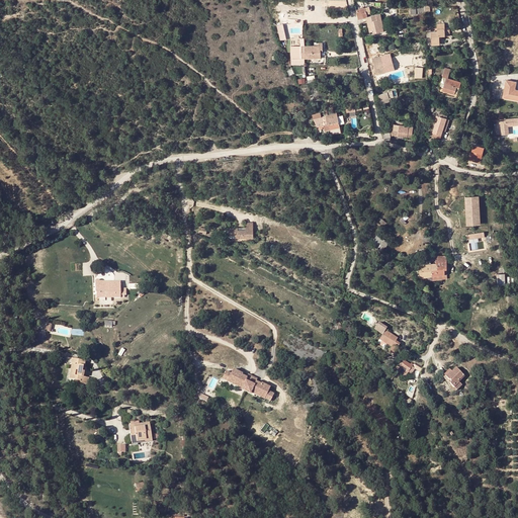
[(416,8),(416,13),(424,13),(424,11),(424,5),(415,5),(415,8),(416,8)]
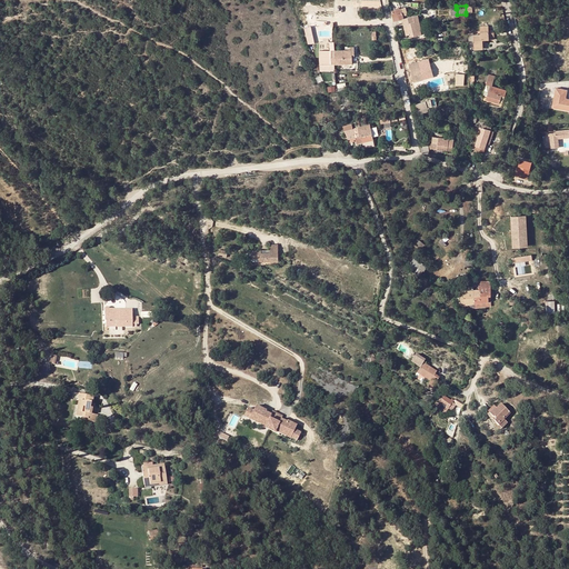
[(407,8),(391,10),(393,21),(402,20),(406,35),(408,35),(411,33),(412,37),(421,35),(418,16),(409,17),(407,8)]
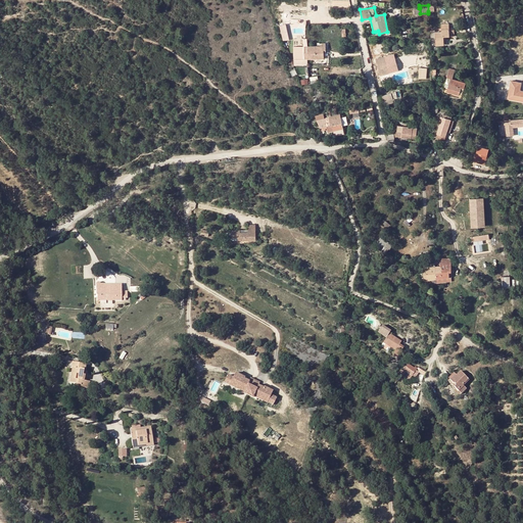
[(448,36),(448,29),(448,28),(448,24),(441,24),(441,32),(435,32),(435,45),(443,45),(443,39),(443,36),(445,36),(448,36)]
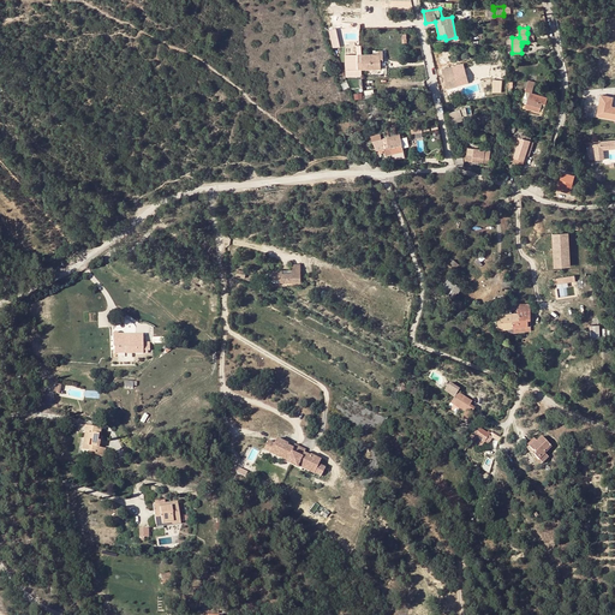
[(376,55),(374,55),(366,55),(364,55),(364,51),(360,51),(360,55),(358,55),(358,70),(380,70),(380,61),(380,58),(383,58),(383,51),(376,51),(376,55)]
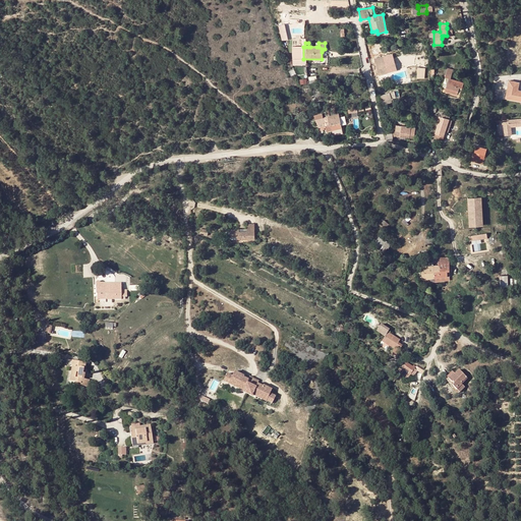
[(383,56),(373,58),(379,74),(388,72),(387,69),(390,68),(387,59),(384,60),(383,56)]
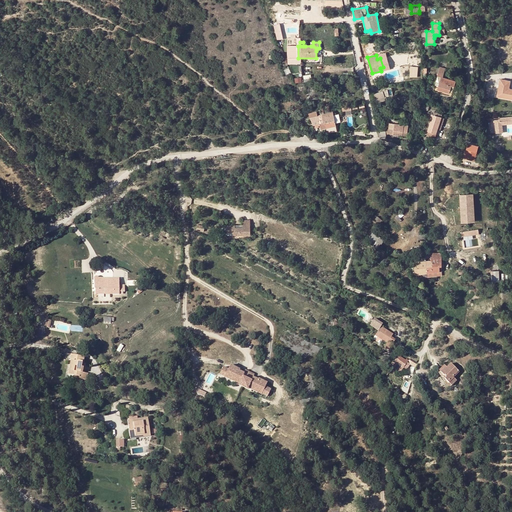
[(410,77),(418,77),(418,66),(410,66),(410,77)]
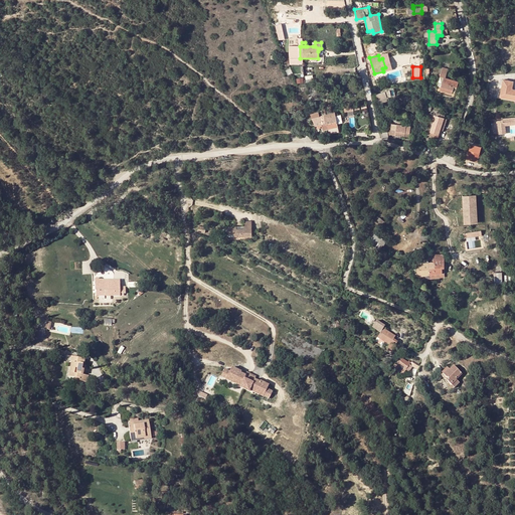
[(452,93),(454,87),(457,87),(459,81),(446,77),(448,68),(443,67),(440,76),(443,77),(440,91),(451,94),(452,93)]
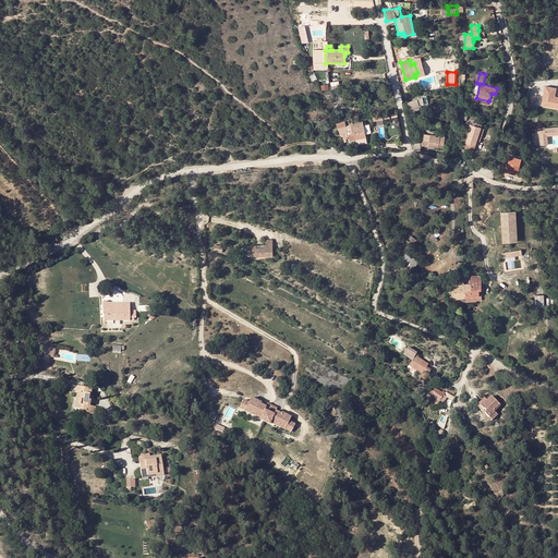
[(545,85),(542,105),(549,107),(549,105),(557,106),(557,98),(555,98),(555,96),(557,88),(545,85)]
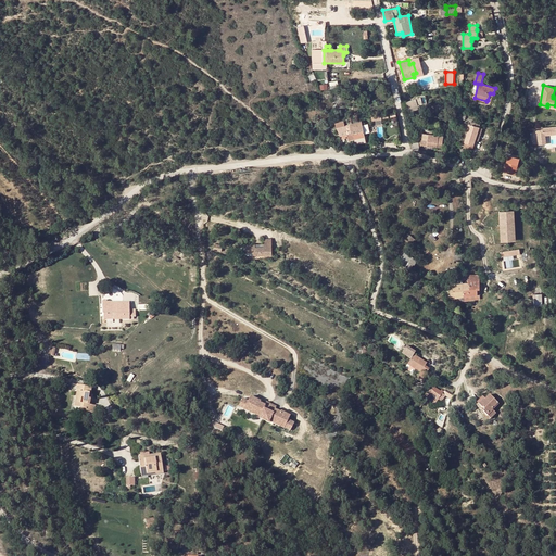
[(409,108),(418,105),(416,98),(407,101),(409,108)]
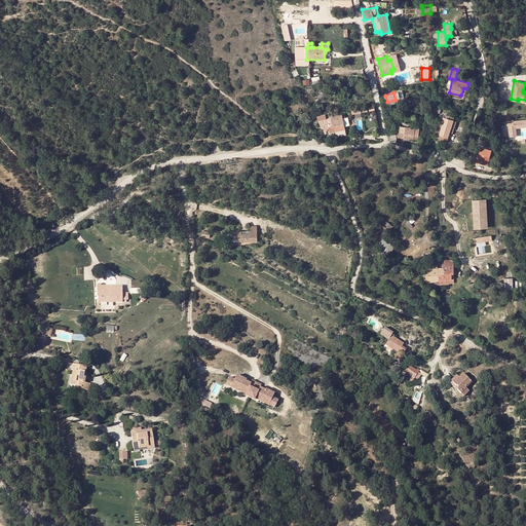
[(325,114),(317,116),(323,130),(327,129),(325,119),(326,119),(325,114)]
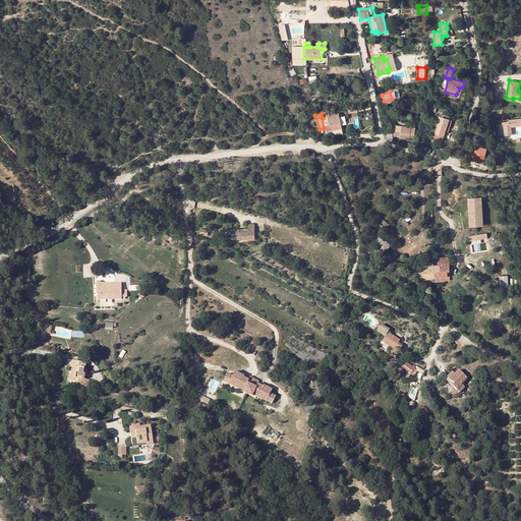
[(443,135),(445,130),(449,119),(450,116),(442,113),(436,132),(443,135)]
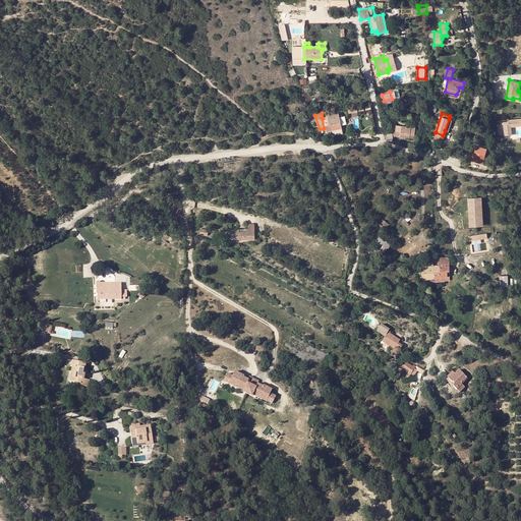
[(341,128),(340,122),(339,115),(338,114),(328,116),(330,125),(326,126),(327,131),(341,128)]
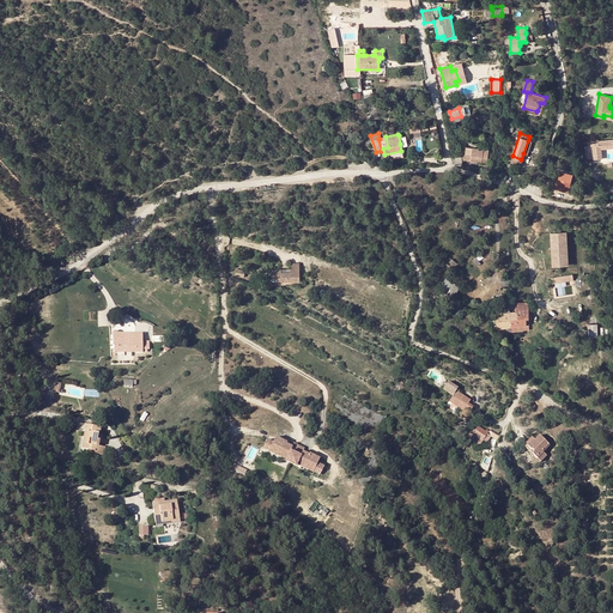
[(601,149),(612,147),(612,139),(593,141),(594,159),(602,159),(601,149)]
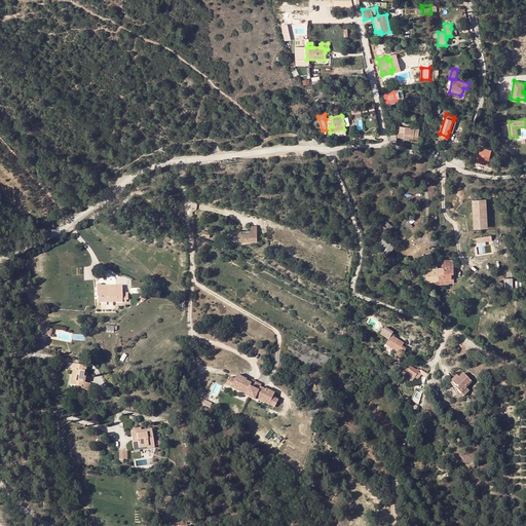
[(404,133),(399,133),(399,137),(418,140),(419,128),(405,126),(404,133)]
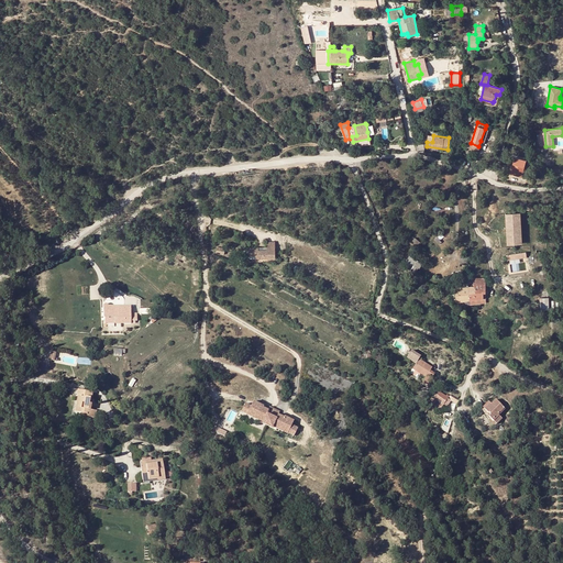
[(515,157),(514,164),(510,173),(521,176),(526,161),(515,157)]
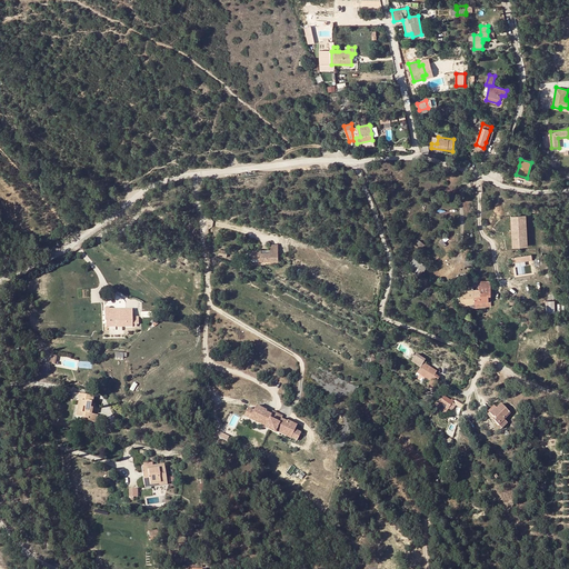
[(527,238),(525,213),(511,215),(513,239),(527,238)]
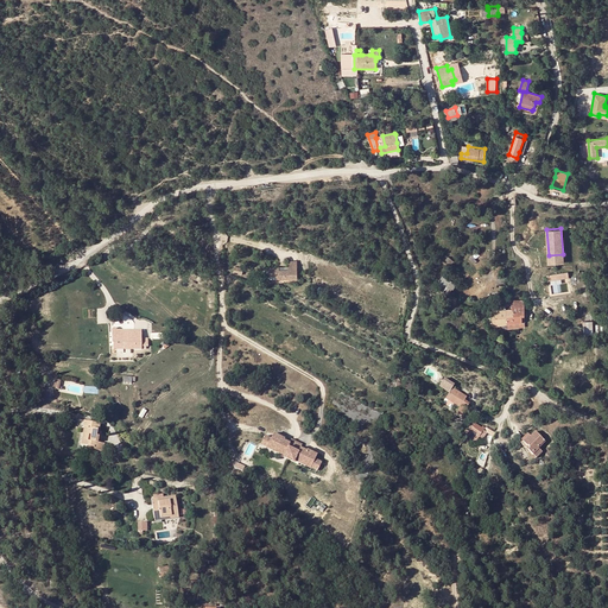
[(279,266),(270,266),(270,274),(277,273),(277,277),(298,277),(297,268),(289,268),(279,268),(279,266)]
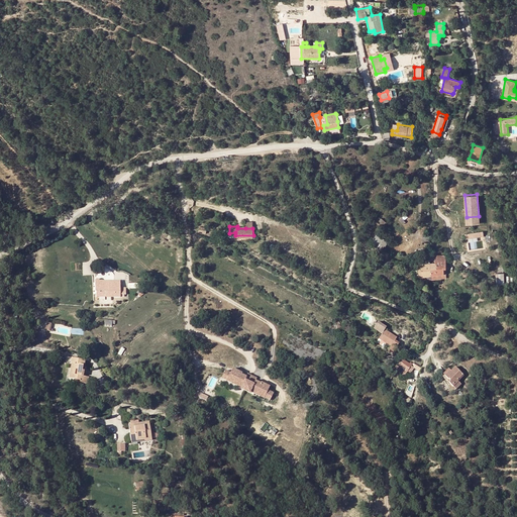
[(388,239),(377,233),(373,240),(377,243),(376,245),(382,249),(388,239)]
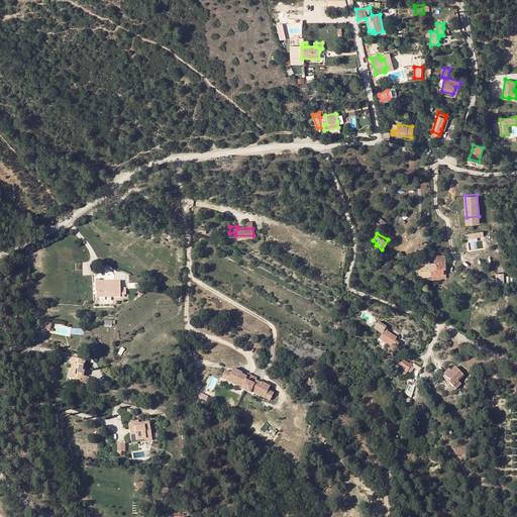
[(435,254),(435,264),(429,264),(431,275),(443,274),(443,269),(445,269),(445,254),(435,254)]
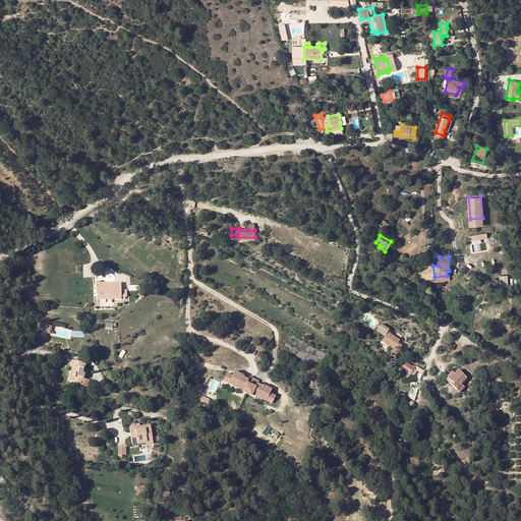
[(421,271),(416,272),(418,281),(423,281),(423,283),(433,283),(432,266),(429,266),(428,263),(425,262),(419,263),(421,271)]
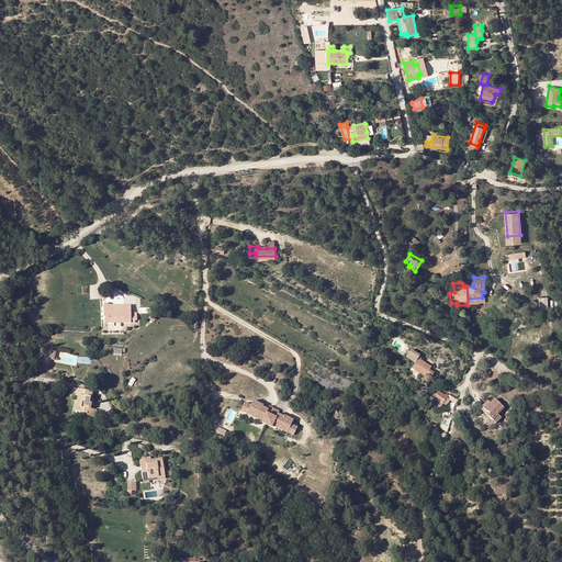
[(548,307),(547,296),(538,296),(539,307),(548,307)]
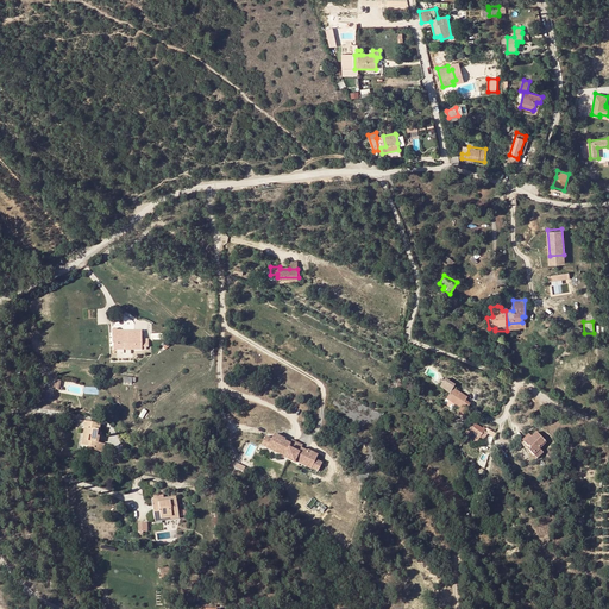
[(113,350),(142,350),(142,344),(142,331),(133,331),(133,333),(117,333),(117,331),(117,330),(115,328),(114,328),(113,328),(112,328),(112,330),(111,331),(111,332),(112,333),(113,350)]
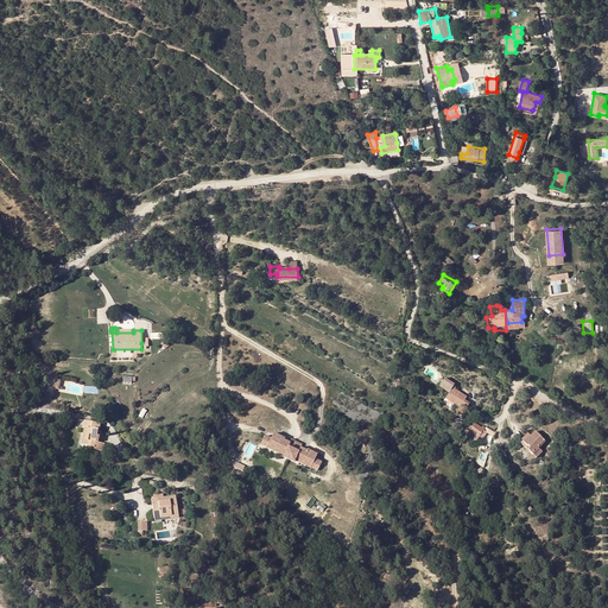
[(454,385),(443,378),(438,386),(448,392),(445,398),(454,404),(460,406),(456,412),(462,416),(469,404),(463,400),(466,397),(451,387),(454,385)]
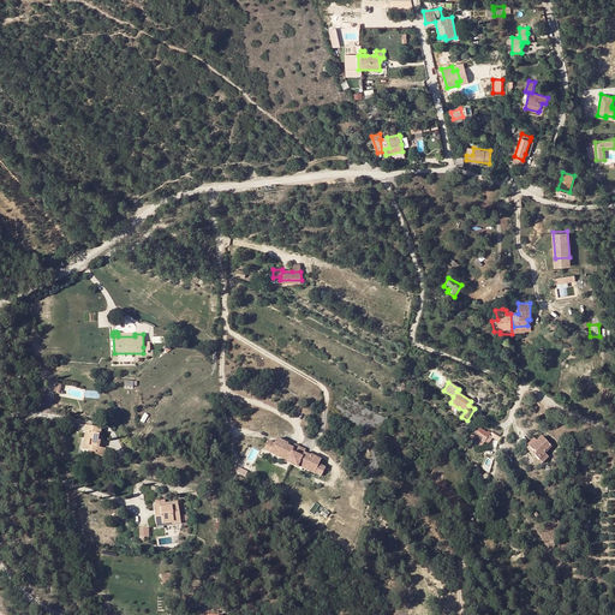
[(89,445),(88,451),(95,452),(94,454),(105,457),(106,448),(100,447),(100,441),(99,441),(99,435),(101,434),(101,429),(84,425),(83,431),(84,431),(82,445),(89,445)]
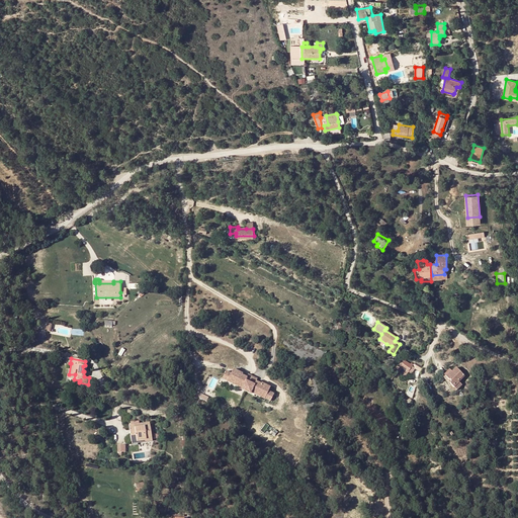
[(407,372),(413,364),(410,362),(409,363),(404,361),(400,367),(407,372)]
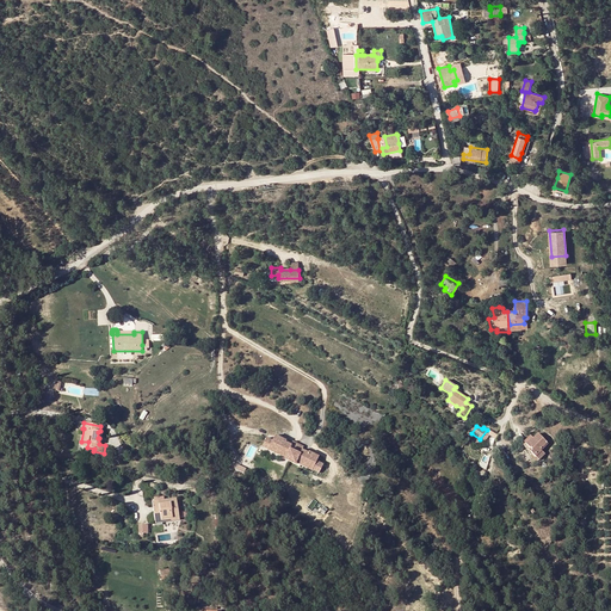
[(528,450),(538,461),(544,454),(539,450),(547,443),(537,433),(532,438),(529,434),(523,442),(529,448),(528,450)]
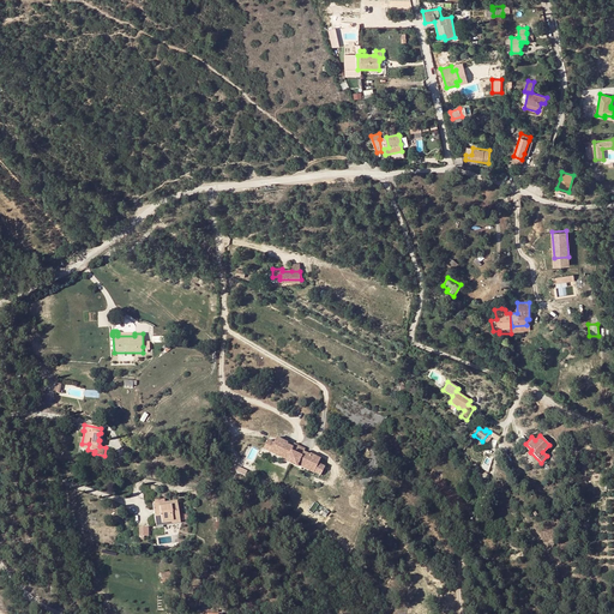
[(321,477),(325,468),(318,465),(321,459),(311,455),(311,456),(304,452),(306,449),(295,444),(294,449),(288,445),(288,444),(277,438),(275,444),(268,441),(264,450),(270,453),(272,449),(284,455),(283,458),(288,461),(288,459),(299,464),(298,465),(305,468),(306,465),(315,470),(314,474),(321,477)]
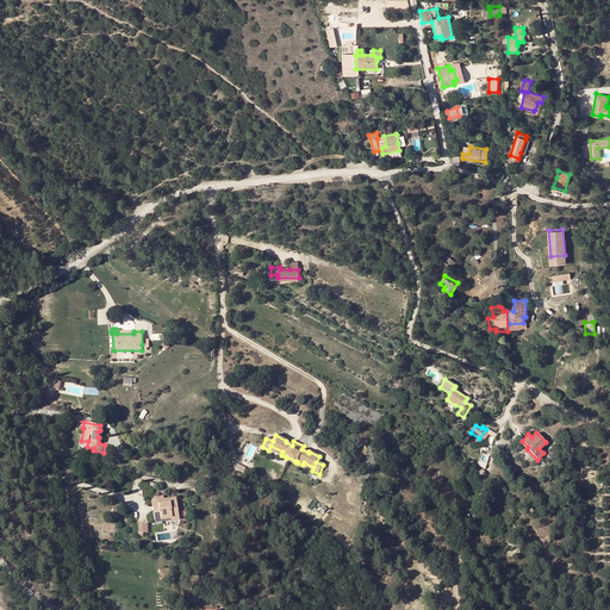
[(151,500),(154,520),(172,517),(172,520),(179,520),(175,500),(159,503),(157,499),(151,500)]
